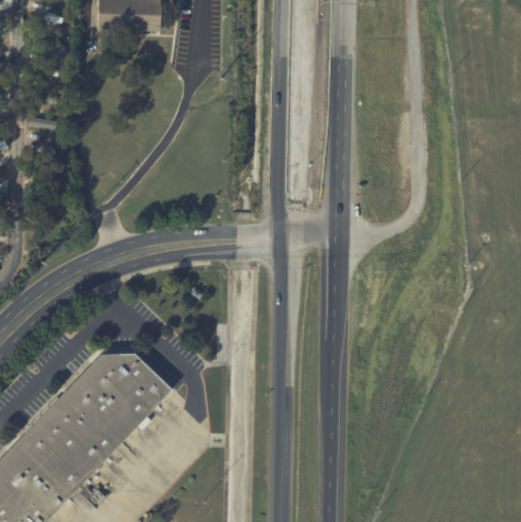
[(47,9),(47,14),(58,16),(57,25),(27,19),(28,10),(33,11),(34,6),(35,6),(36,0),(48,2),(47,8),(48,8),(47,9)]
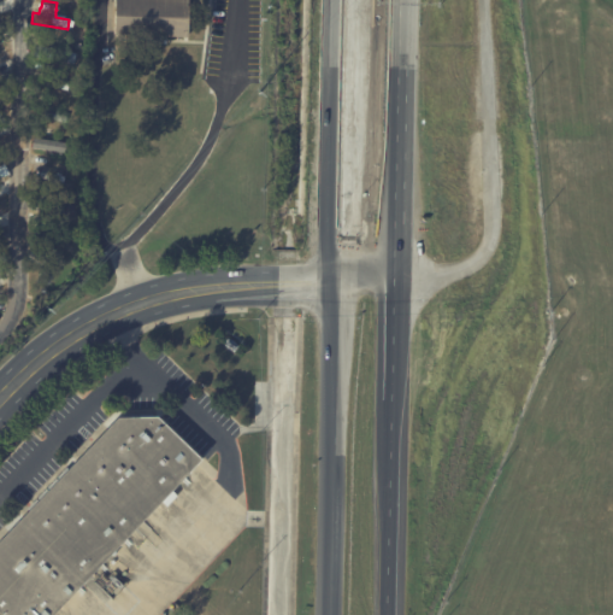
[(183,0),(183,33),(112,31),(112,0),(183,0)]
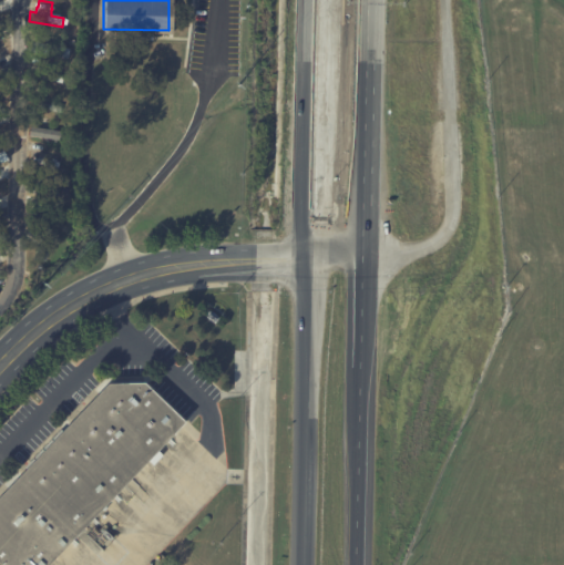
[(67,47),(64,57),(29,50),(30,40),(67,47)]
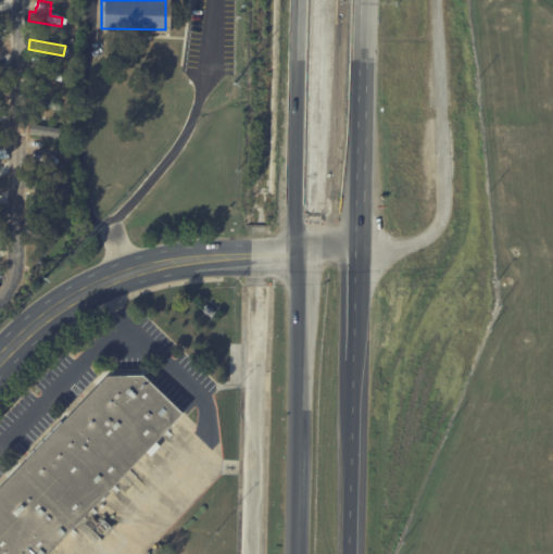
[(62,84),(27,77),(28,68),(63,75),(62,84)]
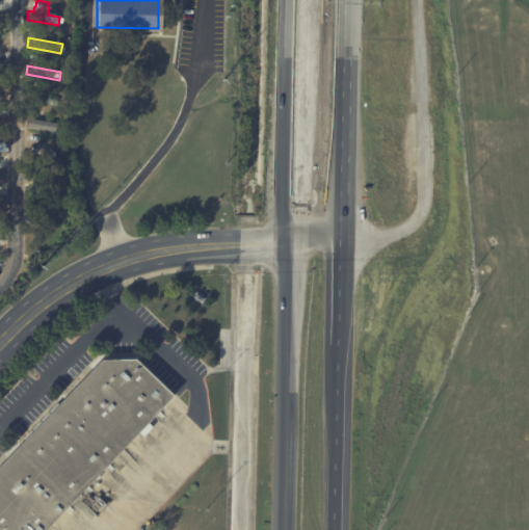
[(24,124),(53,129),(54,121),(26,115),(24,124)]
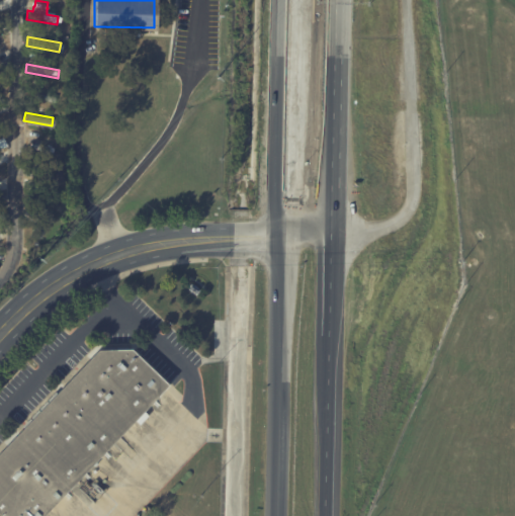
[(46,138),(44,144),(65,148),(63,156),(23,147),(25,140),(34,142),(35,136),(46,138)]
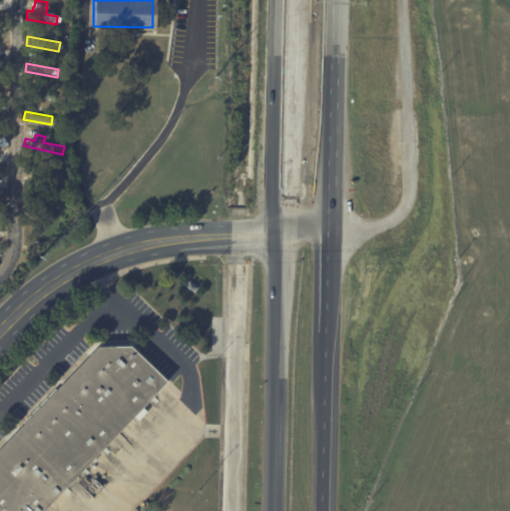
[(139,353),(168,381),(42,510),(0,510),(0,448),(98,346),(131,345),(139,353)]
